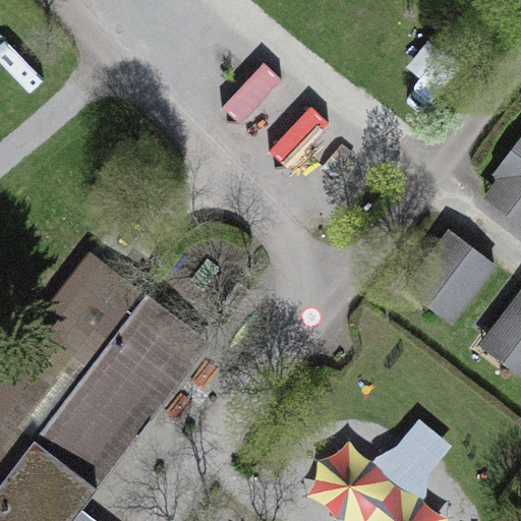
[(520,135),(495,170),(520,189),(520,135)]
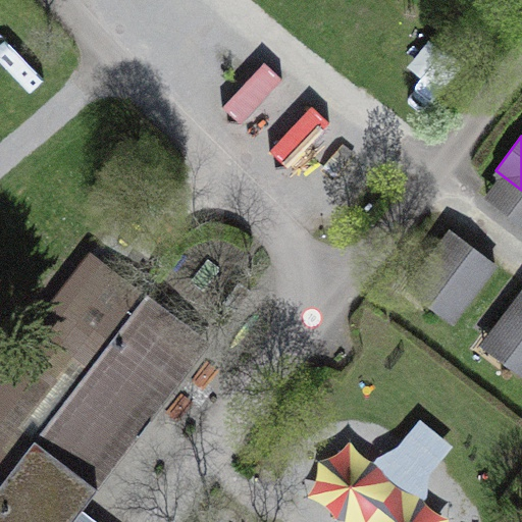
[(452,231),(420,273),(440,289),(429,306),(451,322),(494,264),(452,231)]
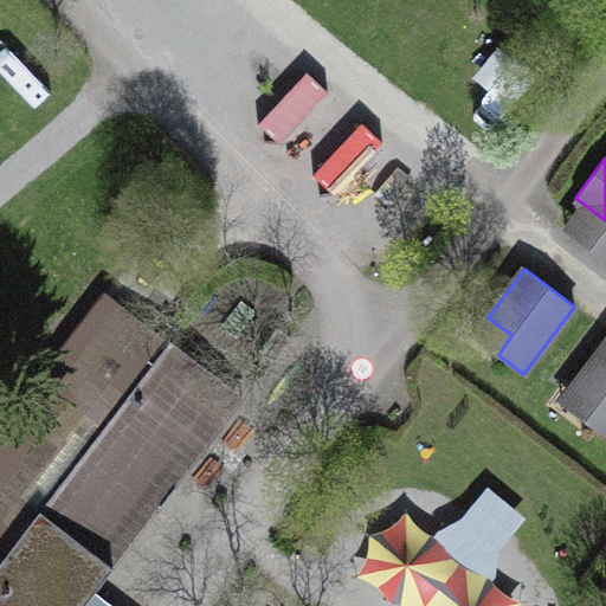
[(605,341),(573,385),(598,403),(584,421),(605,438),(605,341)]
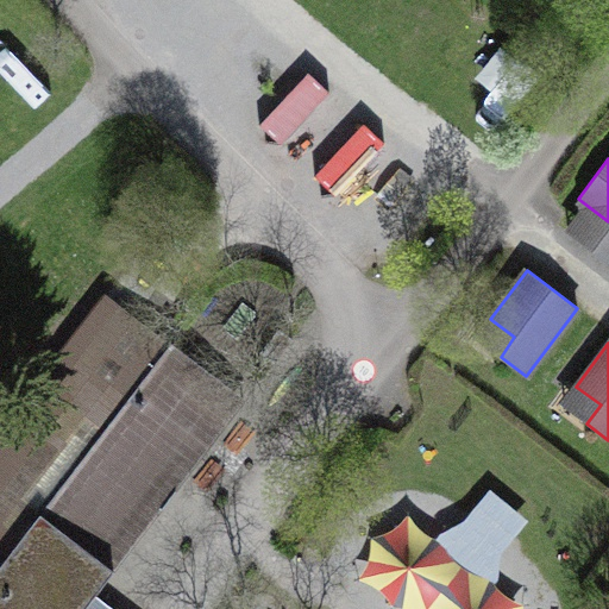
[(0,525),(20,540),(93,597),(113,571),(98,558),(230,388),(173,344),(126,403),(85,371),(0,479),(0,525)]
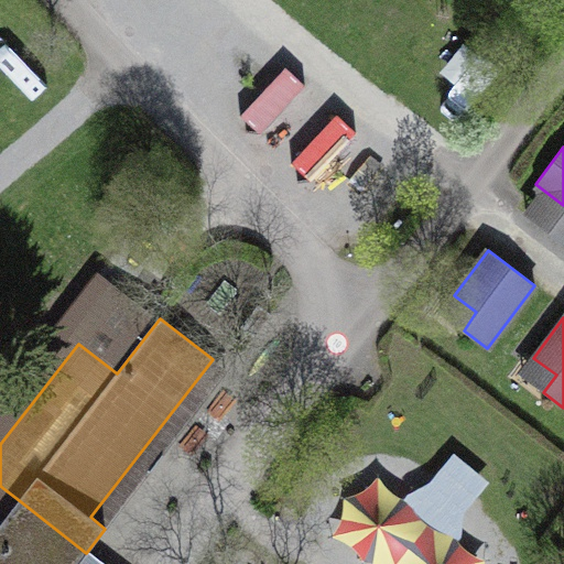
[(359,468),(325,541),(373,563),(481,563),(490,545),(463,532),(492,470),(446,448),(423,498),(359,468)]
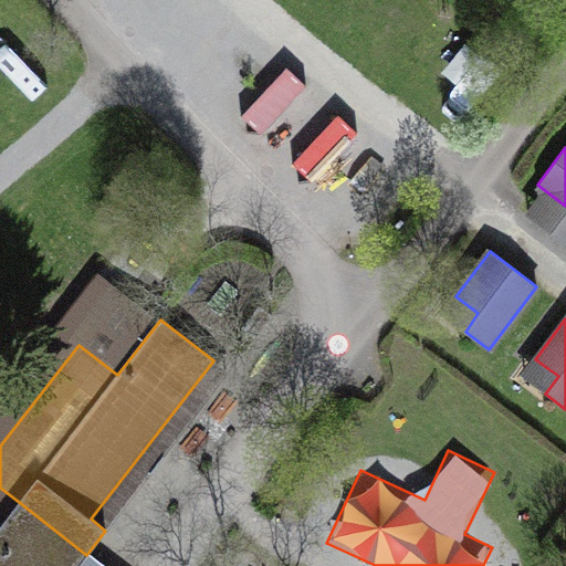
[(101,565),(86,555),(19,502),(0,525),(0,565),(101,565)]
